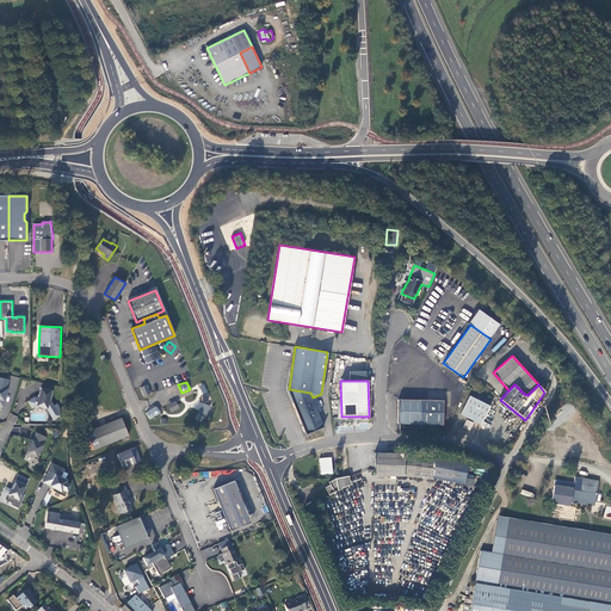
[(38,397),(35,397),(28,401),(32,408),(36,406),(47,408),(54,420),(60,417),(57,412),(61,411),(57,403),(54,406),(50,401),(53,390),(41,388),(38,397)]
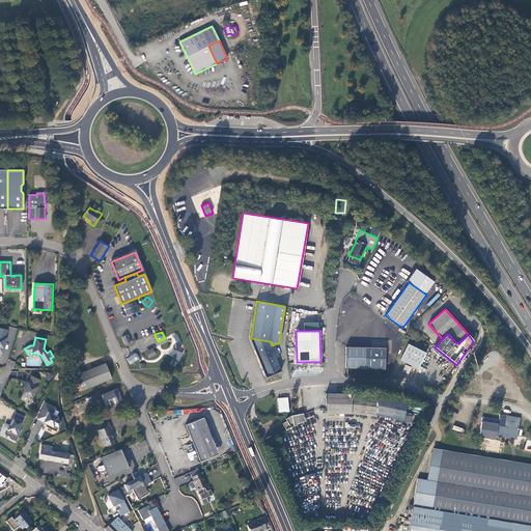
[(281,369),(272,345),(270,341),(251,338),(267,375),(281,369)]
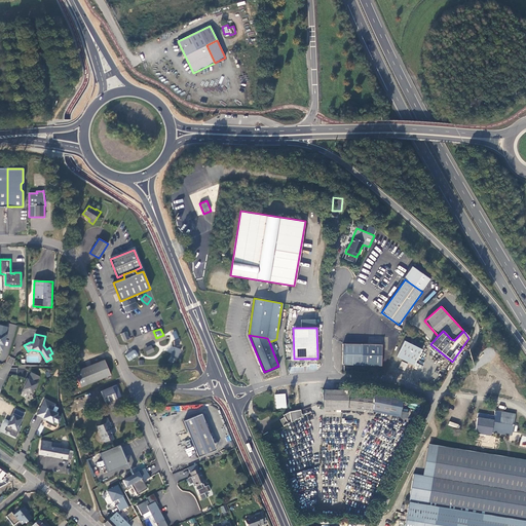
[(404,340),(397,357),(414,366),(422,349),(404,340)]
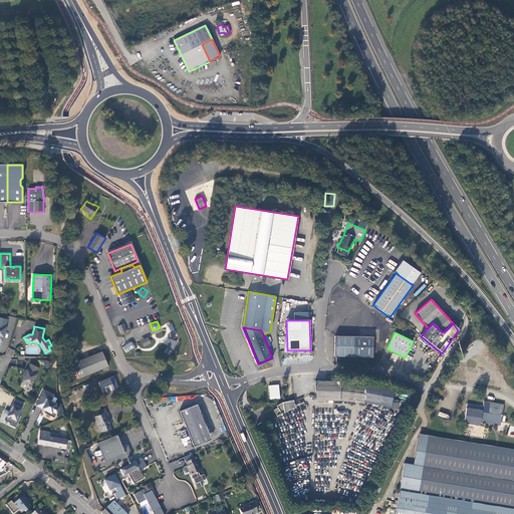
[(372,336),(366,336),(335,335),(334,356),(372,357),(372,336)]
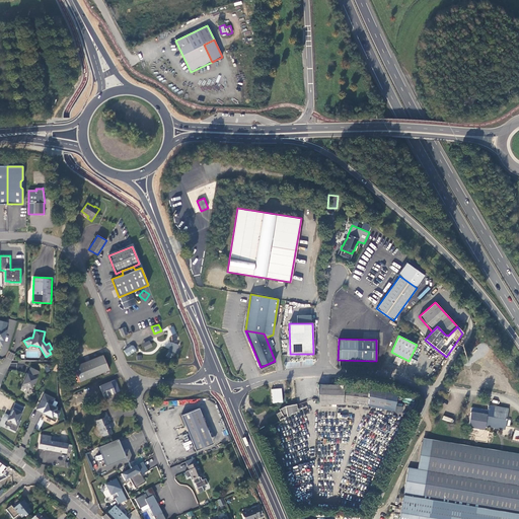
[(152,346),(148,341),(141,345),(144,350),(152,346)]
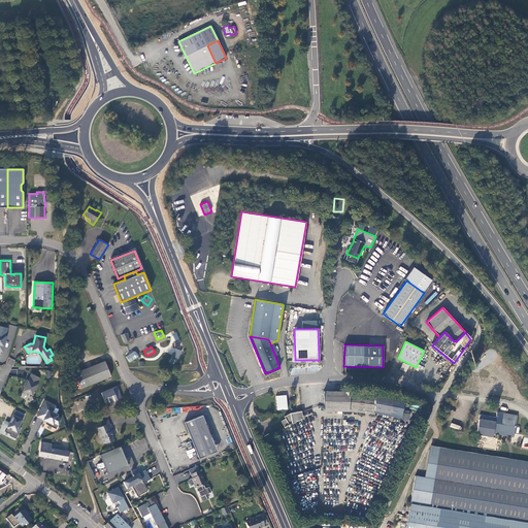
[(184,352),(174,348),(171,357),(180,361),(184,352)]
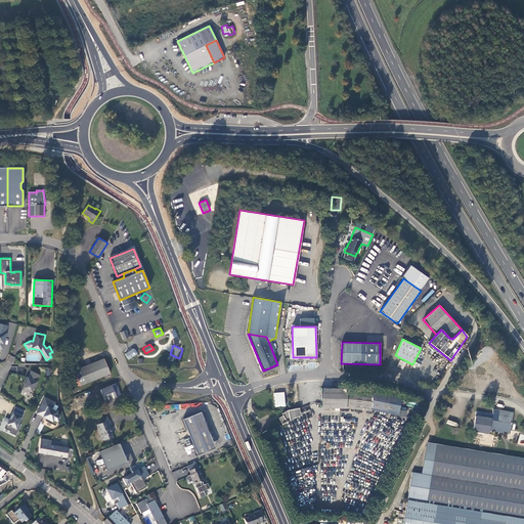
[(12,363),(15,357),(9,355),(6,361),(12,363)]
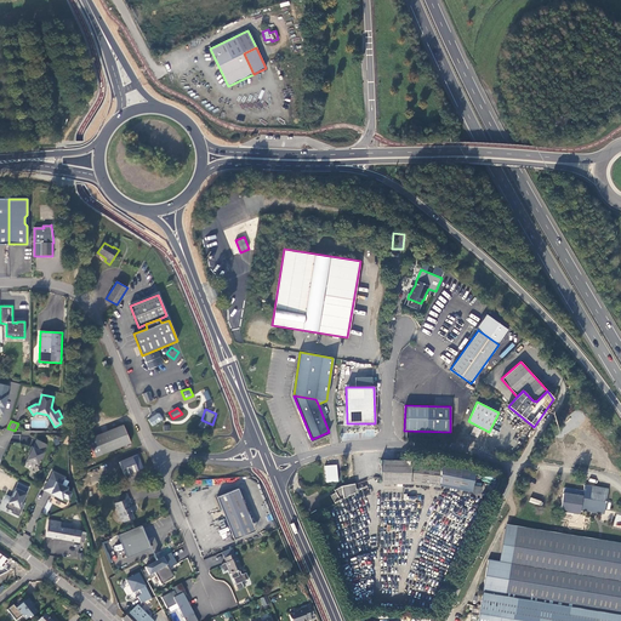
[(123,425),(95,437),(102,454),(130,443),(123,425)]
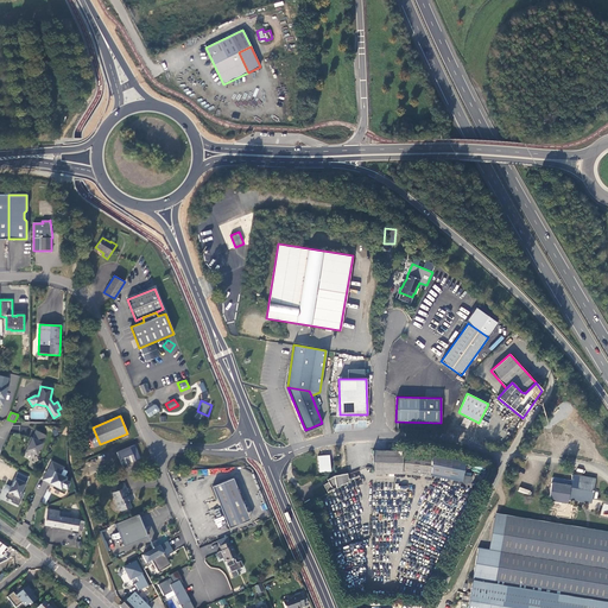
[(30,443),(25,453),(31,456),(32,454),(37,455),(39,449),(40,449),(43,444),(42,443),(45,436),(36,431),(32,438),(31,438),(29,443),(30,443)]
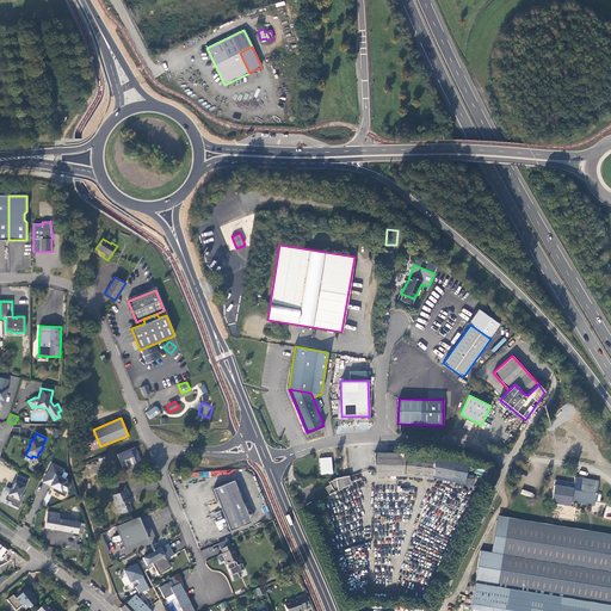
[(123,468),(141,461),(135,448),(117,455),(122,466),(123,468)]
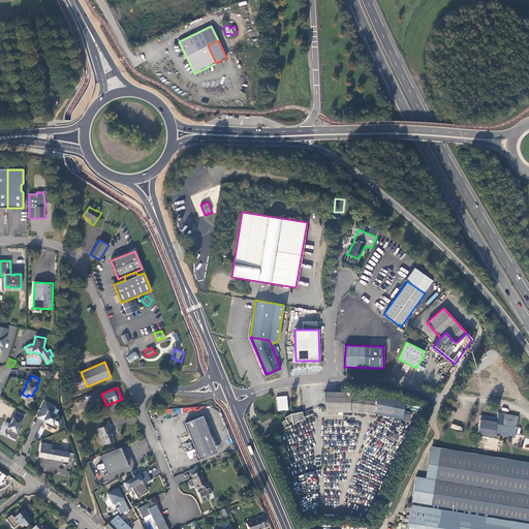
[(376,396),(350,393),(324,392),(323,411),(349,412),(375,415),(376,396)]
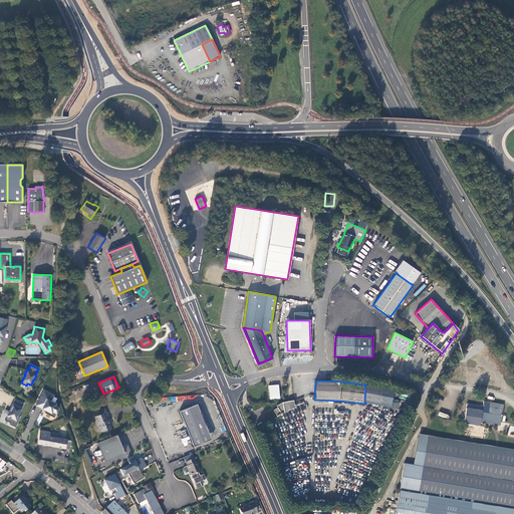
[(277,384),(268,386),(270,400),(280,399),(279,387),(278,387),(277,386),(277,384)]
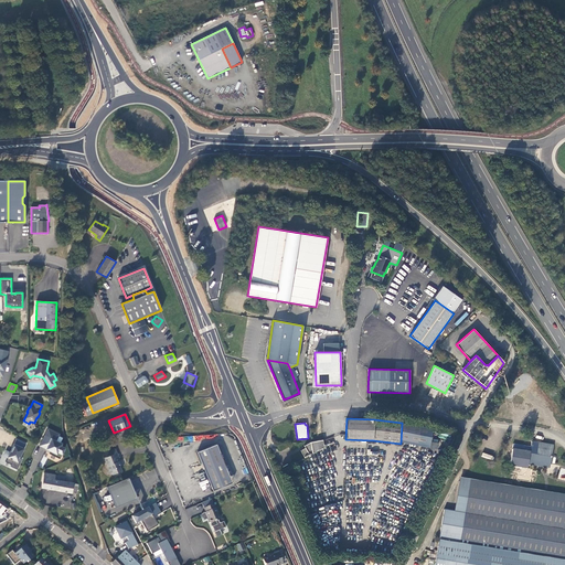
[(425,426),(402,423),(401,444),(422,446),(425,426)]
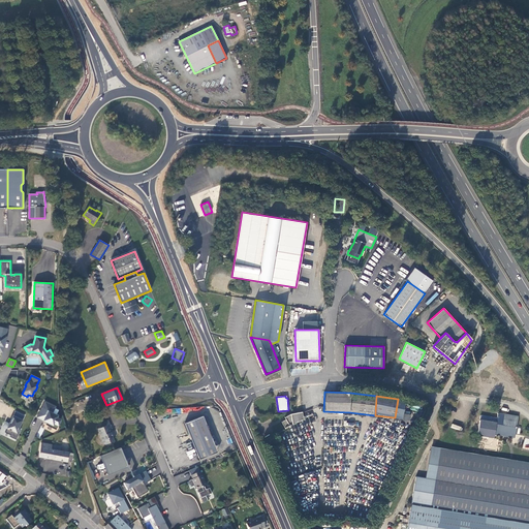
[(56,407),(44,401),(36,417),(43,422),(43,421),(47,422),(45,425),(56,430),(59,424),(61,419),(57,417),(58,415),(53,412),(56,407)]
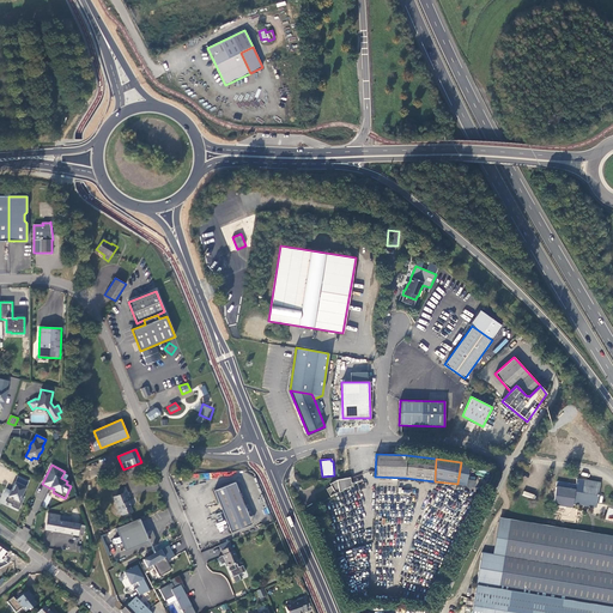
[(29,483),(18,477),(16,483),(14,481),(12,487),(14,489),(12,492),(7,490),(4,496),(7,498),(6,502),(12,504),(11,507),(18,510),(24,498),(22,497),(29,483)]
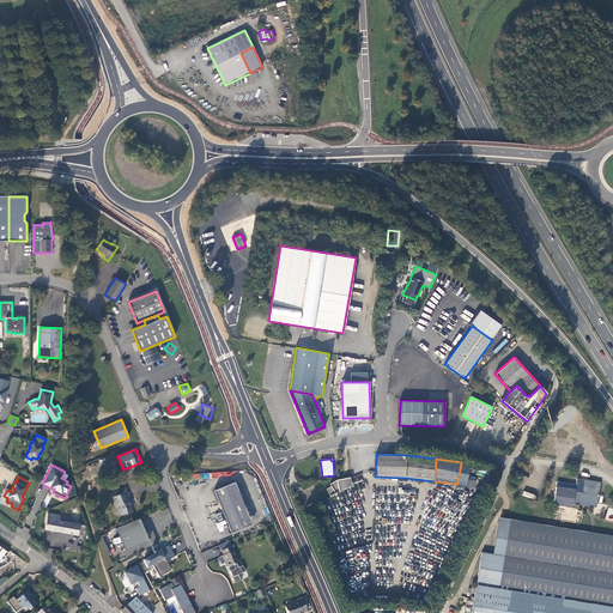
[(352,485),(351,477),(337,480),(331,484),(332,486),(326,489),(331,497),(352,485)]
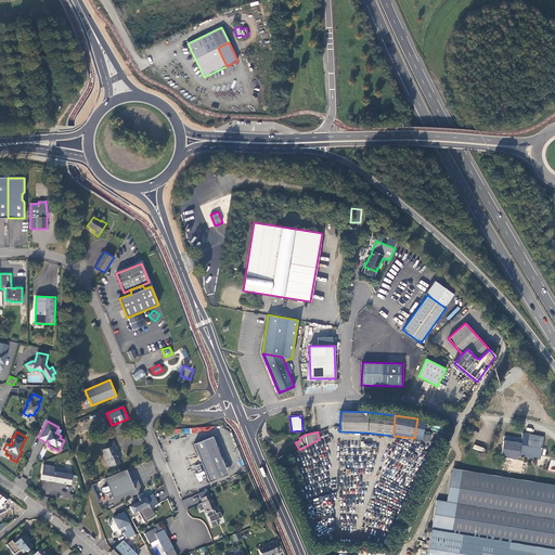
[(213,436),(194,443),(209,481),(228,474),(213,436)]
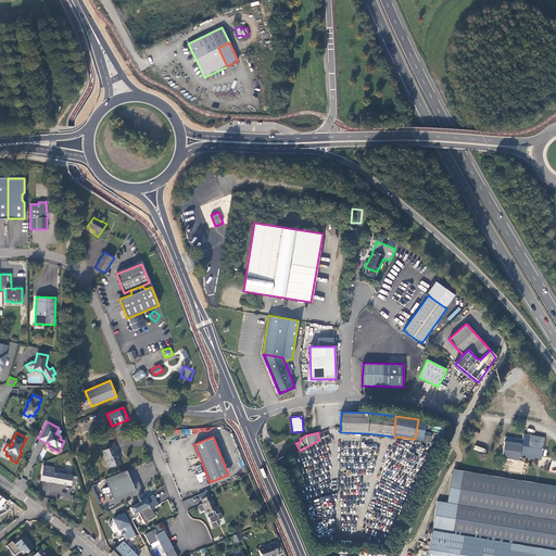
[(522,438),(521,443),(515,442),(515,447),(503,445),(502,457),(519,459),(520,455),(541,458),(544,441),(522,438)]
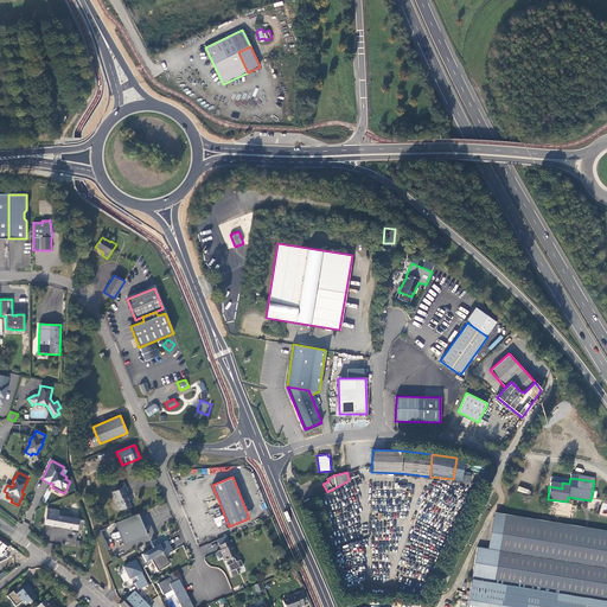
[(127,490),(123,481),(113,486),(114,491),(117,490),(120,493),(127,490)]
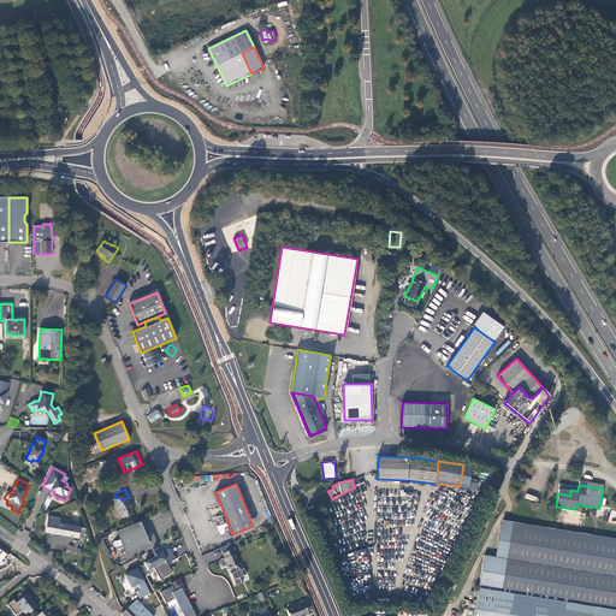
[(132,504),(129,497),(122,501),(119,497),(116,498),(113,499),(119,513),(118,515),(122,517),(132,513),(131,508),(130,505),(132,504)]
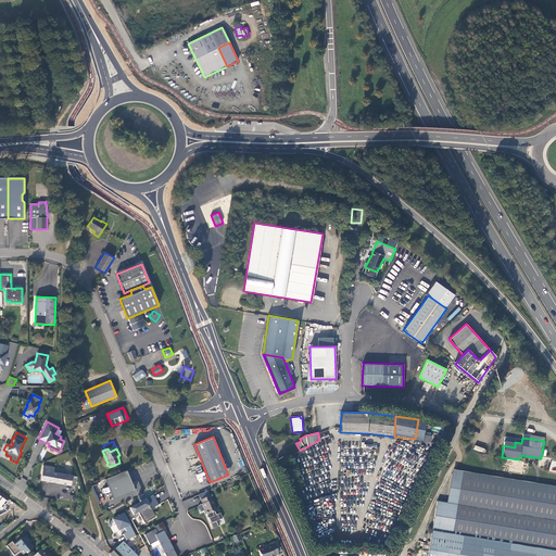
[(54,467),(43,466),(40,480),(71,485),(71,484),(75,485),(77,477),(72,476),(72,475),(53,471),(54,467)]
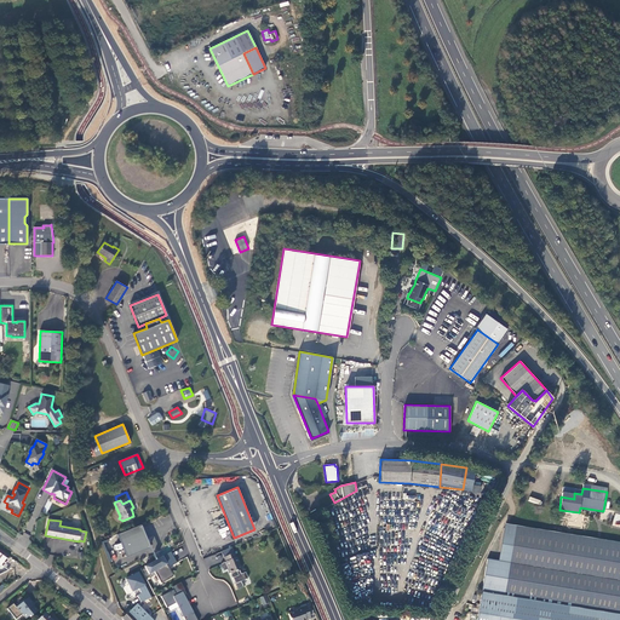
[(141,524),(118,534),(126,557),(150,546),(141,524)]
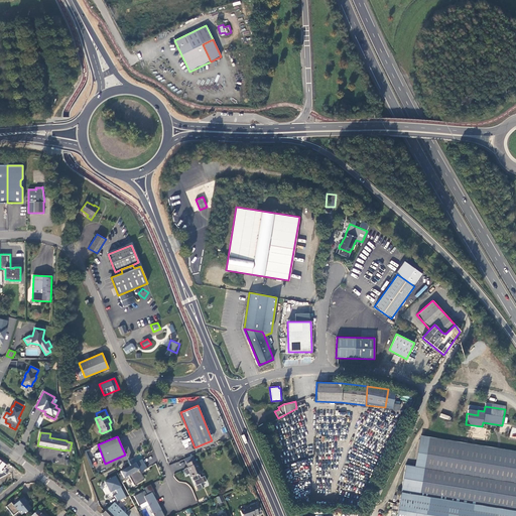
[(181,441),(184,447),(191,444),(188,437),(181,441)]
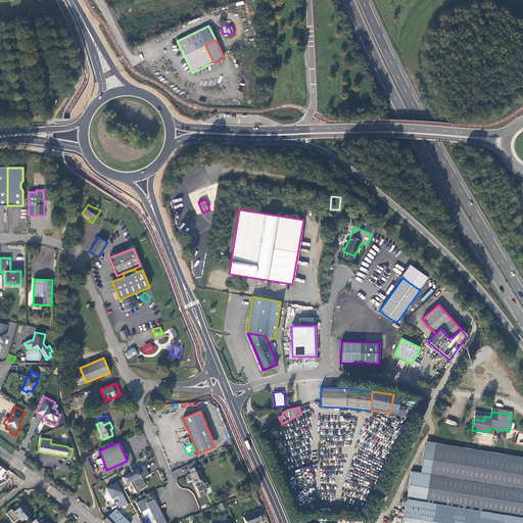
[(484,514),(482,522),(522,522),(522,463),(425,448),(421,477),(428,478),(424,506),(484,514)]
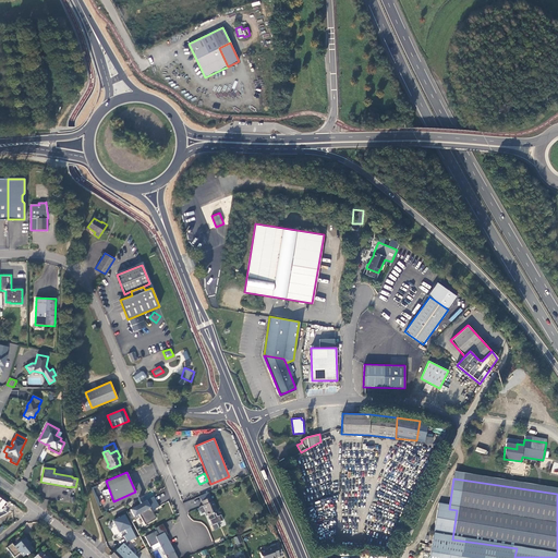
[(208,517),(218,513),(211,498),(202,501),(203,506),(202,507),(203,511),(205,510),(208,517)]
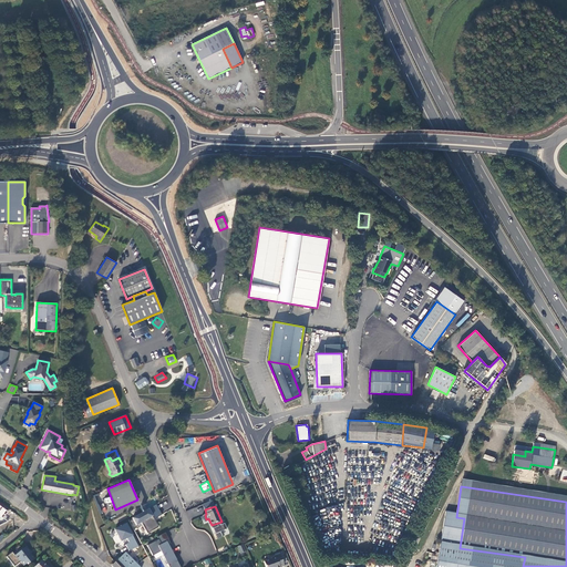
[(148,509),(132,518),(136,525),(141,523),(147,534),(158,527),(148,509)]
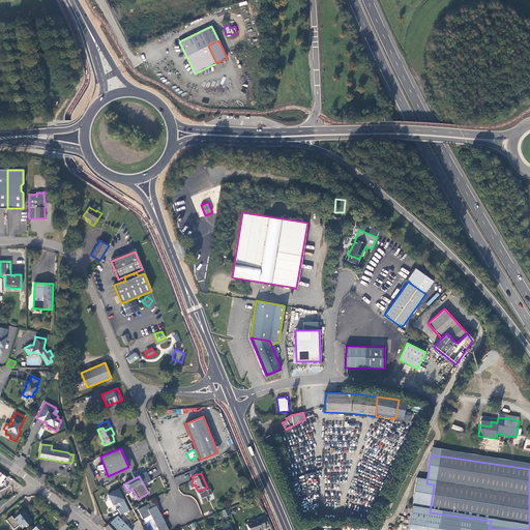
[(427,483),(417,481),(410,529),(489,529),(491,521),(430,512),(434,484),(427,483)]
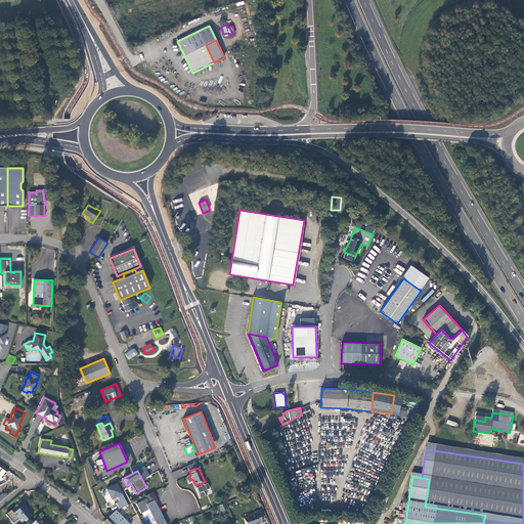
[(129,505),(117,481),(104,487),(108,495),(112,501),(119,497),(121,501),(116,505),(119,510),(129,505)]
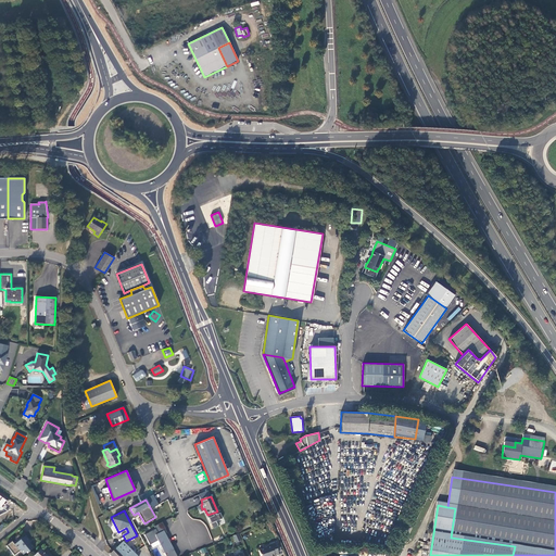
[(162,522),(154,527),(155,529),(144,534),(150,545),(158,541),(160,544),(161,544),(165,553),(164,554),(165,555),(176,555),(164,531),(166,530),(162,522)]
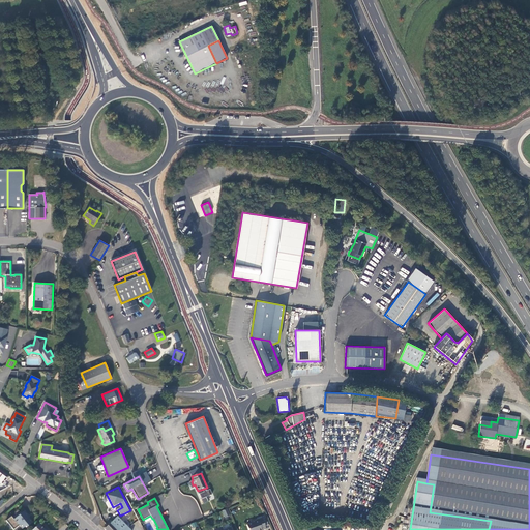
[(28,518),(29,517),(26,513),(24,510),(13,520),(10,517),(6,520),(8,524),(13,529),(18,525),(19,525),(21,528),(22,529),(25,527),(26,528),(32,523),(28,518)]
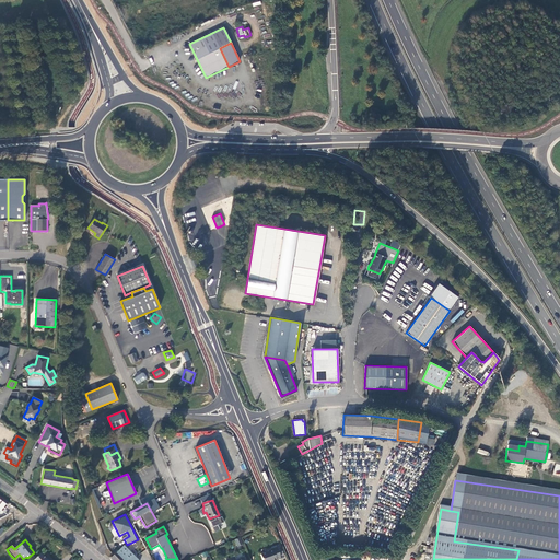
[(107,549),(114,556),(116,552),(123,559),(128,559),(133,556),(118,539),(113,544),(107,549)]
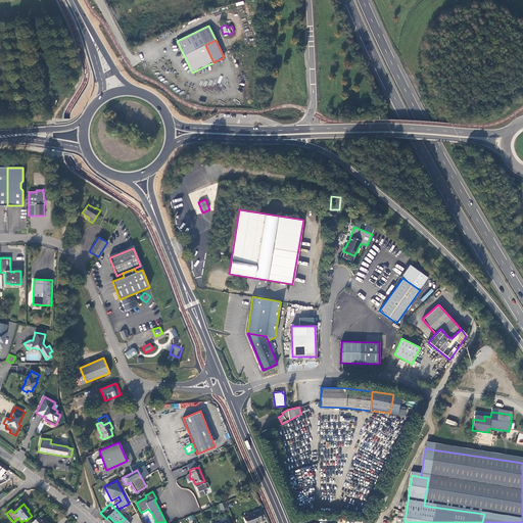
[(258,522),(262,522),(257,510),(253,512),(254,513),(250,514),(249,516),(243,518),(244,522),(258,522)]
